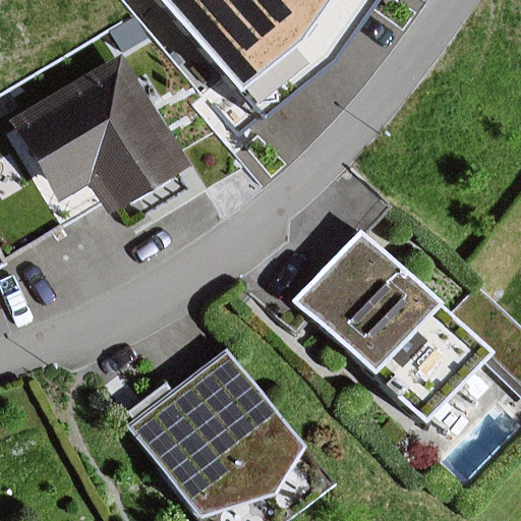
[(380,0),(162,0),(261,121),(333,63),(380,0)]
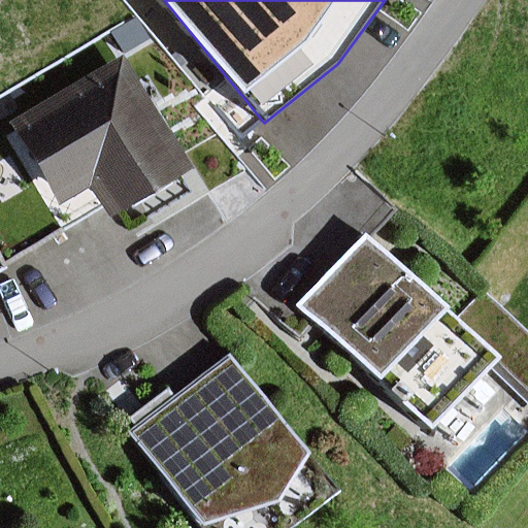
[(60,206),(91,188),(111,220),(194,169),(124,54),(9,124),(60,206)]
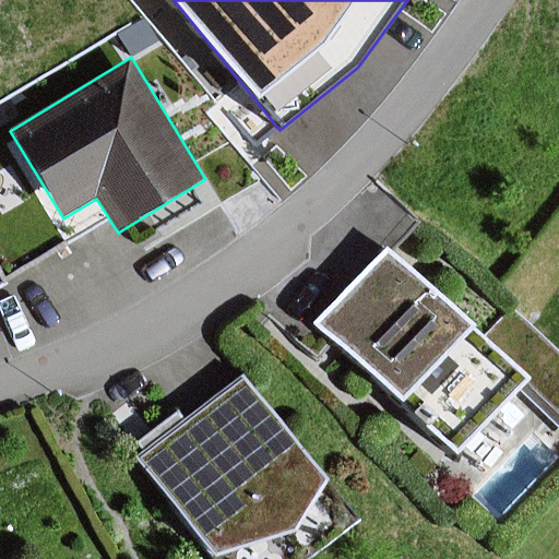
[(479,337),(389,249),(314,325),(454,461),(520,392),(558,429),(558,352),(511,306),(479,337)]
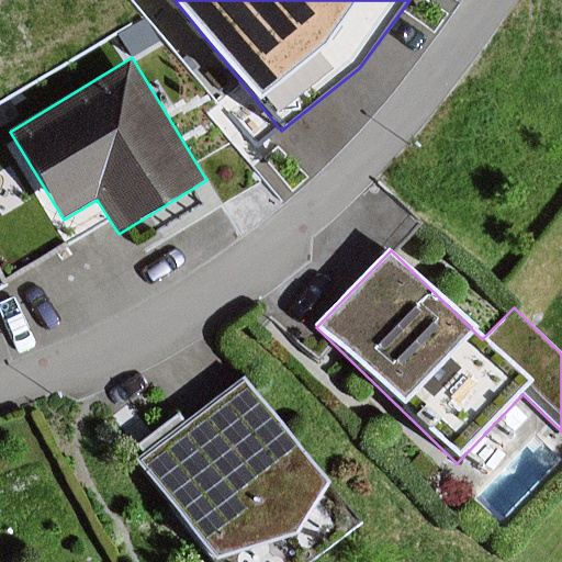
[(330,482),(245,375),(187,422),(180,413),(137,447),(145,456),(136,462),(217,561),(299,537),(330,482)]
